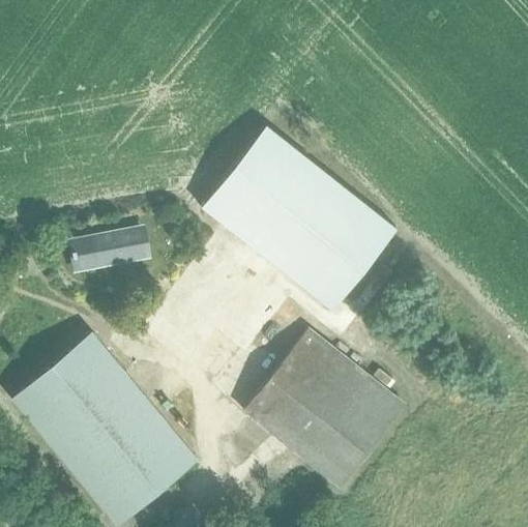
[(332,313),(398,231),(267,126),(202,208),(332,313)]
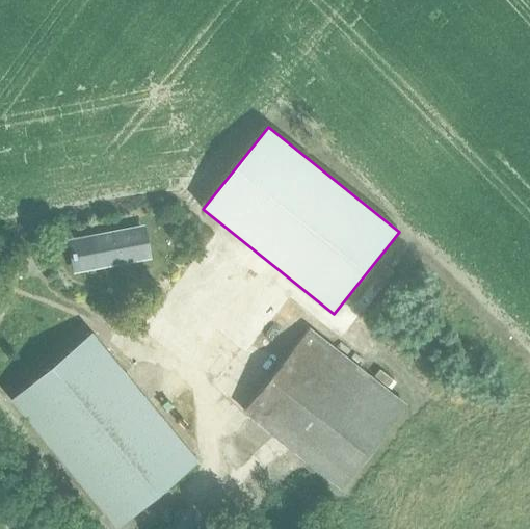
[(83,243),(73,245),(75,255),(74,256),(75,262),(76,261),(78,271),(88,269),(88,270),(138,261),(138,260),(149,258),(147,247),(148,247),(147,241),(146,241),(143,231),(133,233),(83,242),(83,243)]
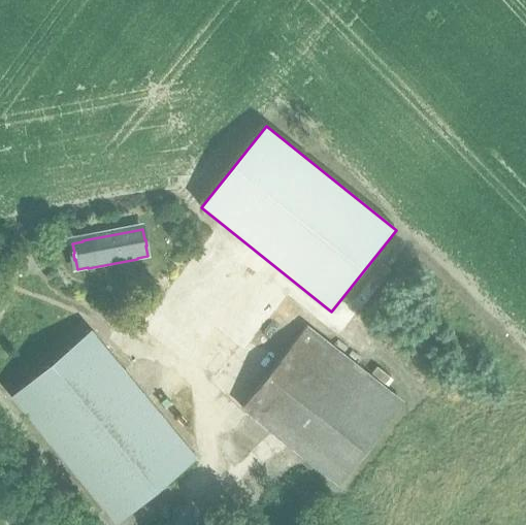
[(369,305),(396,268),(387,262),(360,299),(369,305)]
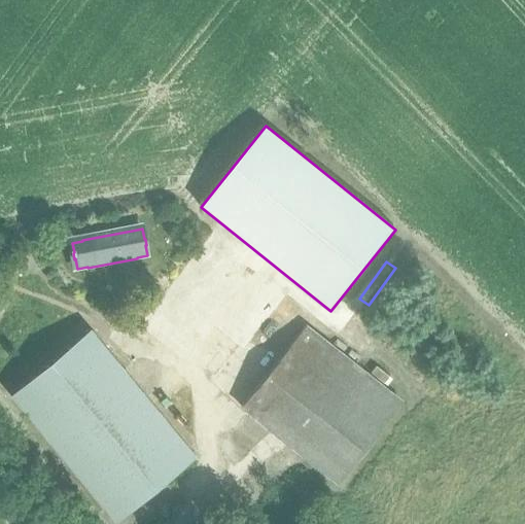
[(242,410),(339,487),(403,407),(306,329),(242,410)]
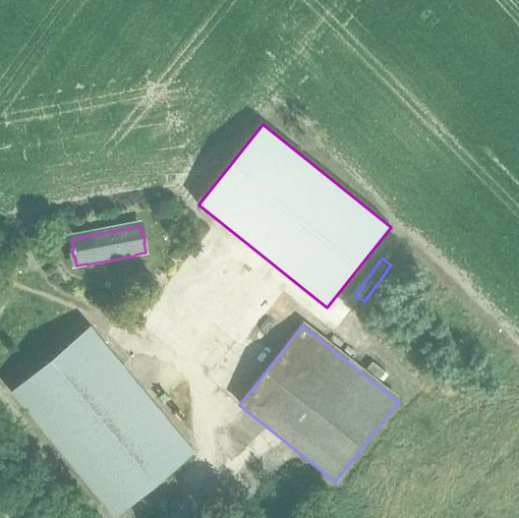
[(117,517),(195,453),(91,327),(12,393),(115,517),(117,517)]
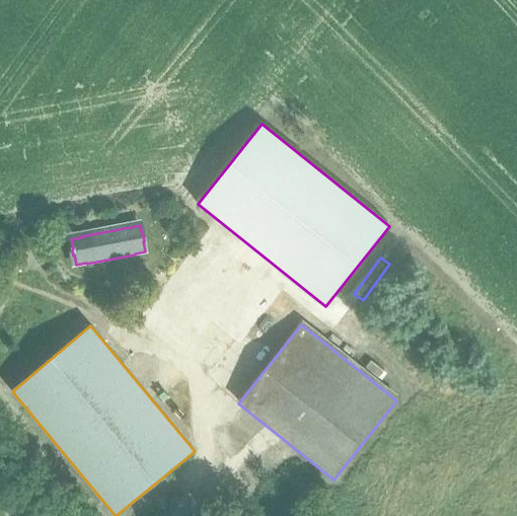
[(385,377),(391,369),(376,360),(371,368),(385,377)]
